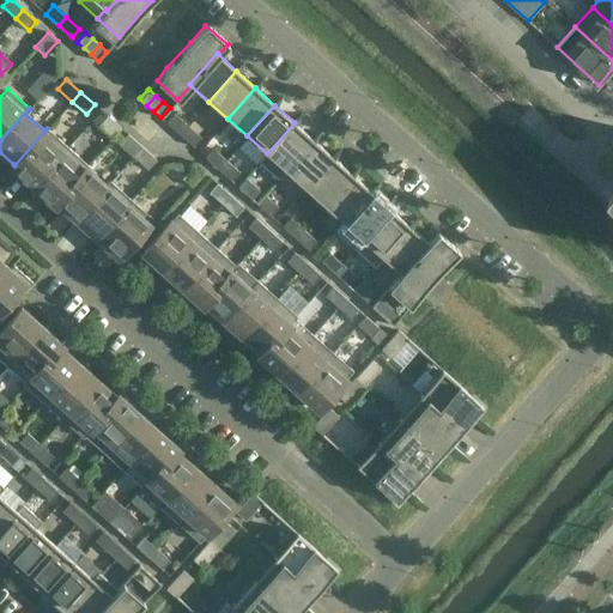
[(174,114),(167,122),(180,134),(187,126),(174,114)]
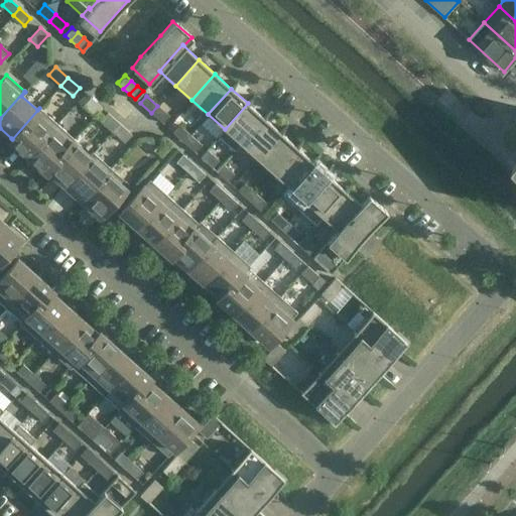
[(102,108),(90,97),(83,105),(95,116),(102,108)]
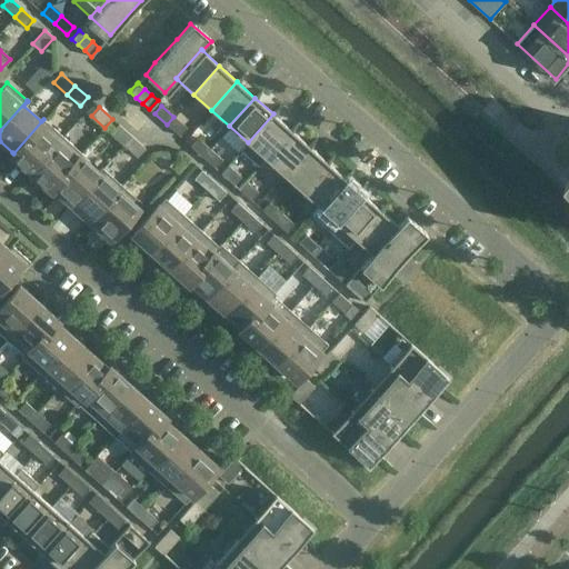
[(273,113),(248,142),(266,158),(291,130),(273,113)]
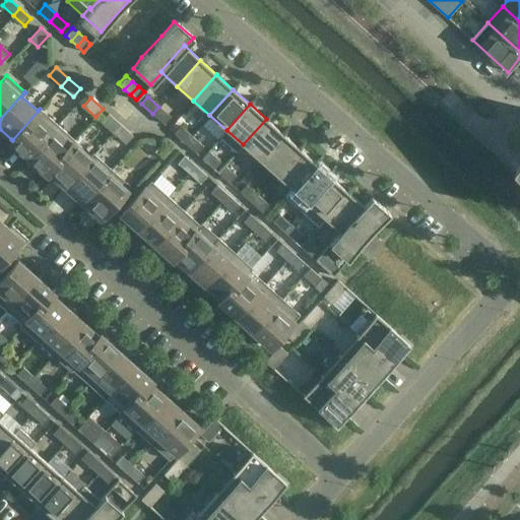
[(170,117),(158,107),(152,114),(164,124),(170,117)]
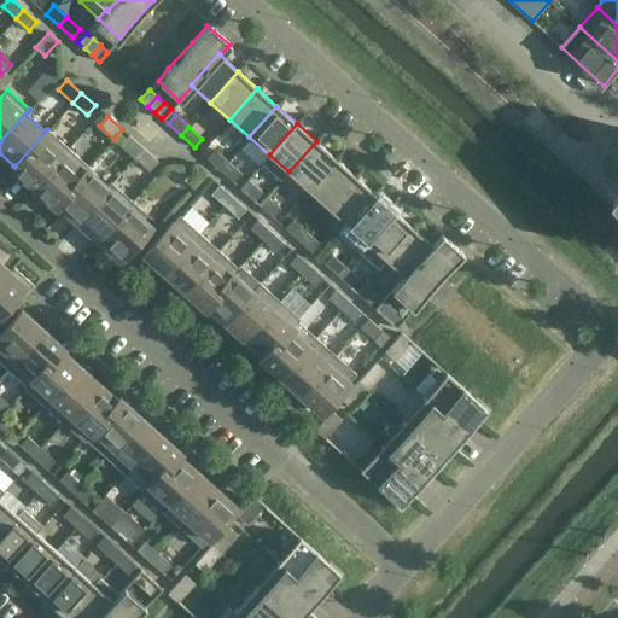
[(15,167),(13,165),(12,168),(33,187),(68,149),(47,129),(15,167)]
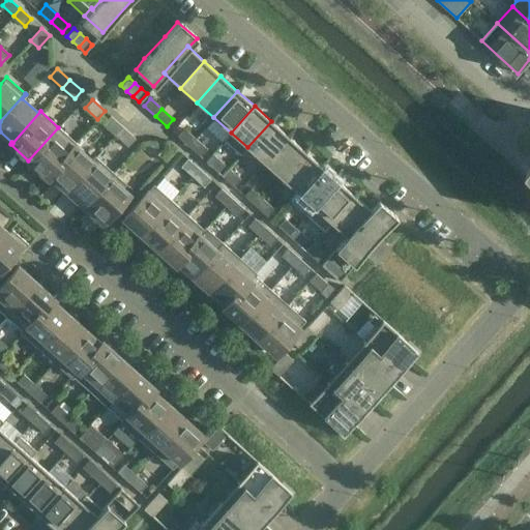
[(115,135),(122,126),(110,116),(102,124),(115,135)]
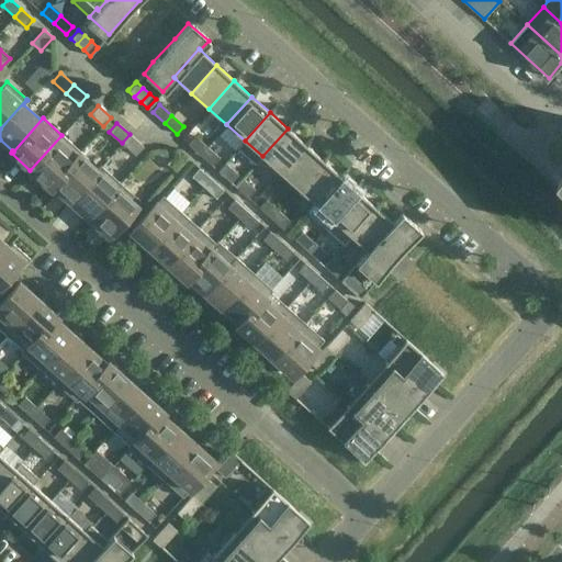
[(288,128),(262,156),(280,172),(305,144),(288,128)]
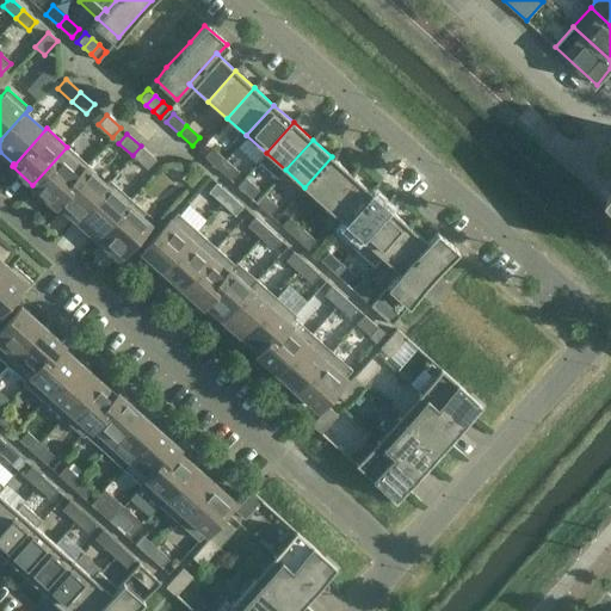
[(155,159),(141,146),(133,155),(147,168),(155,159)]
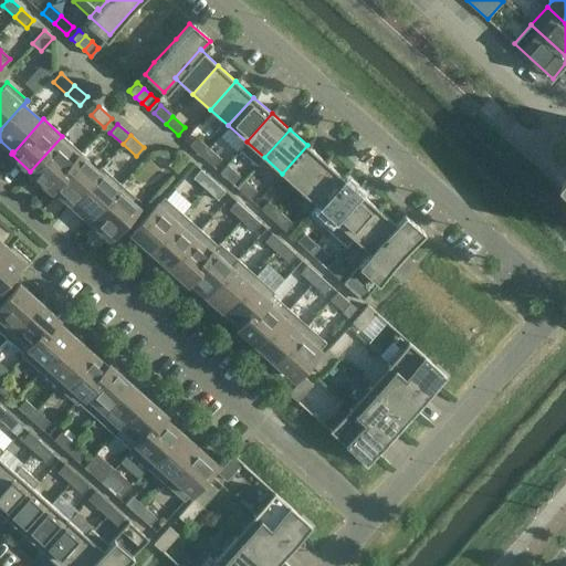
[(62,136),(30,171),(50,189),(52,187),(51,186),(81,153),(62,136)]
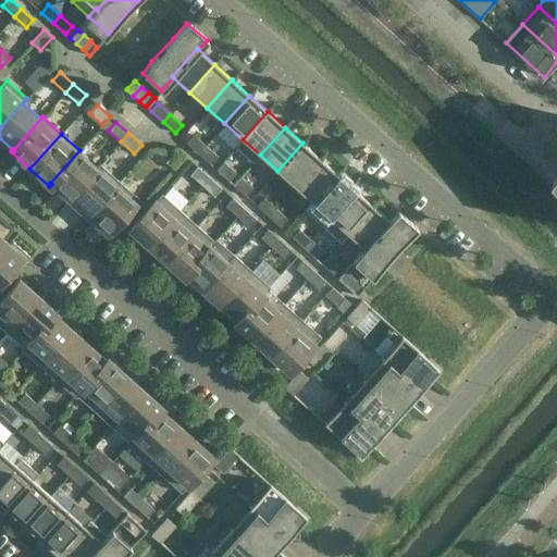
[(193,135),(186,143),(198,153),(205,146),(193,135)]
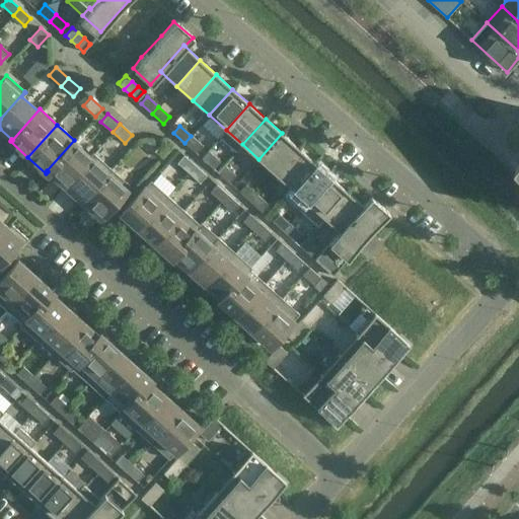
[(282,133),(258,159),(275,173),(298,147),(282,133)]
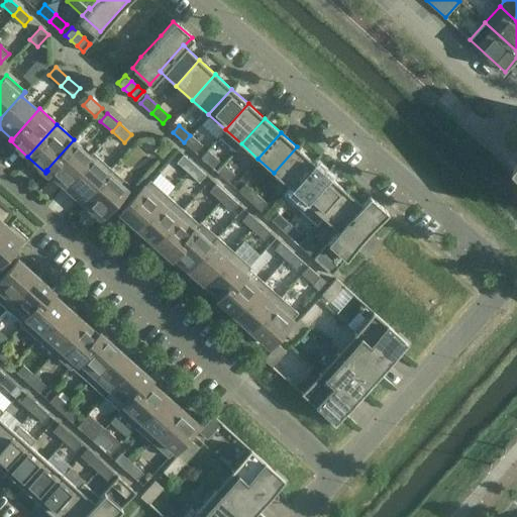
[(201,144),(190,135),(184,142),(195,152),(201,144)]
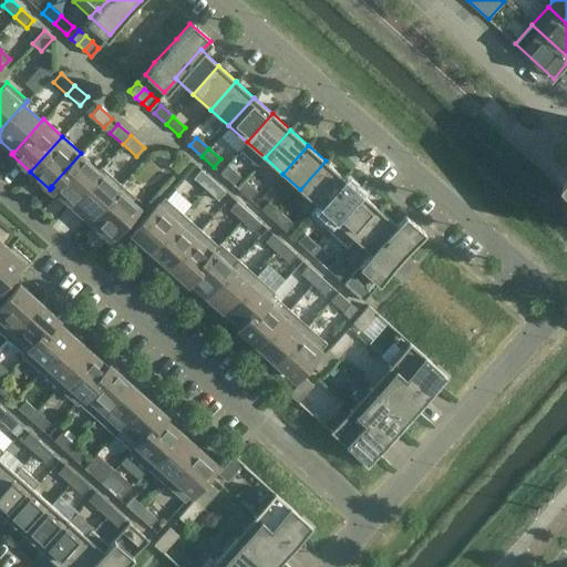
[(179,151),(167,165),(176,173),(188,160),(179,151)]
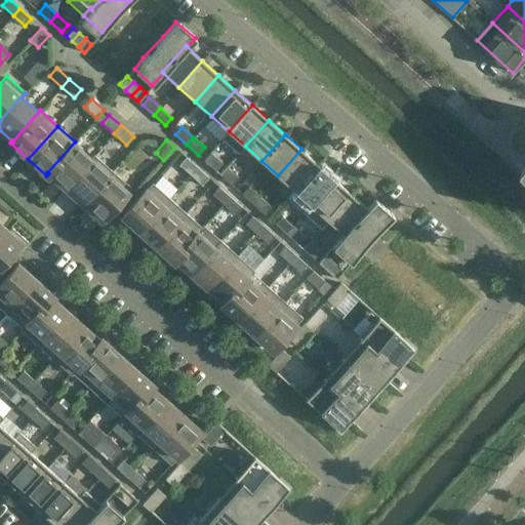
[(47,172),(48,173),(65,189),(94,155),(93,155),(90,158),(74,144),(76,142),(75,142),(47,172)]
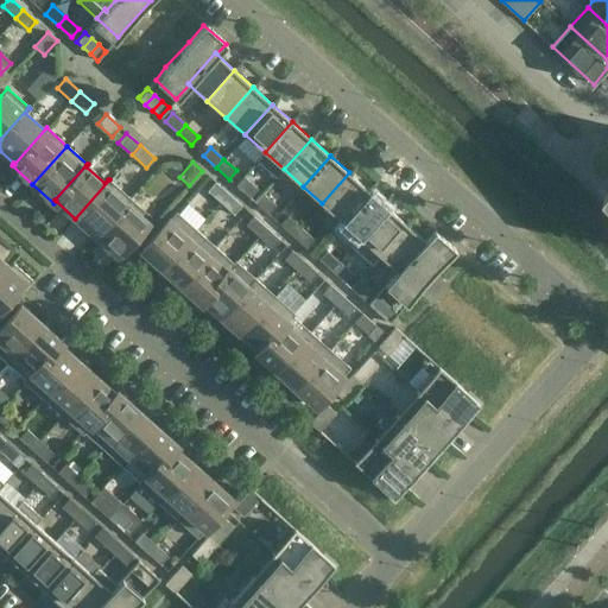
[(349,172),(322,203),(341,221),(368,190),(349,172)]
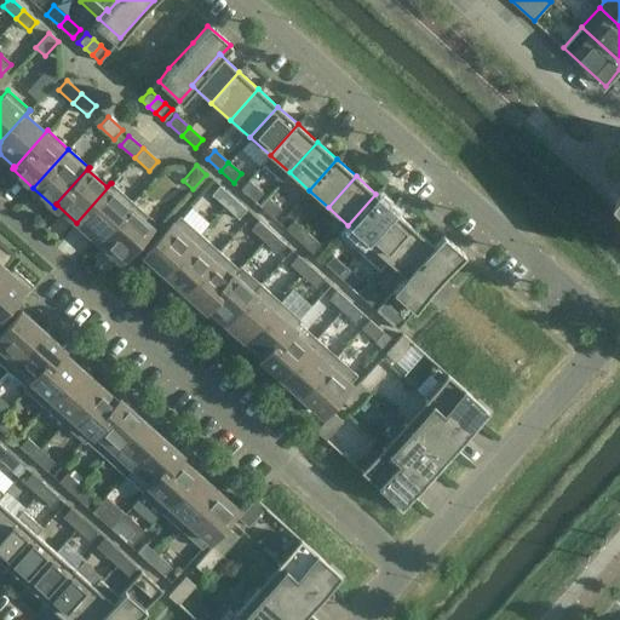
[(112,183),(76,223),(97,241),(132,201),(112,183)]
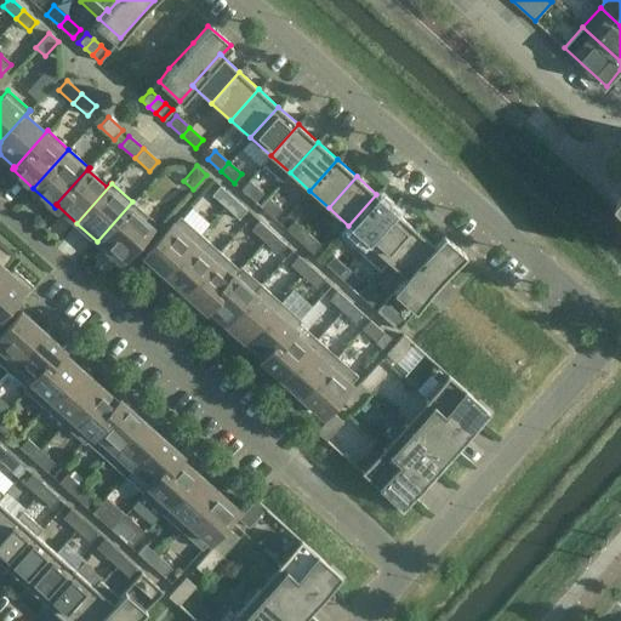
[(224,206),(233,198),(220,186),(212,194),(224,206)]
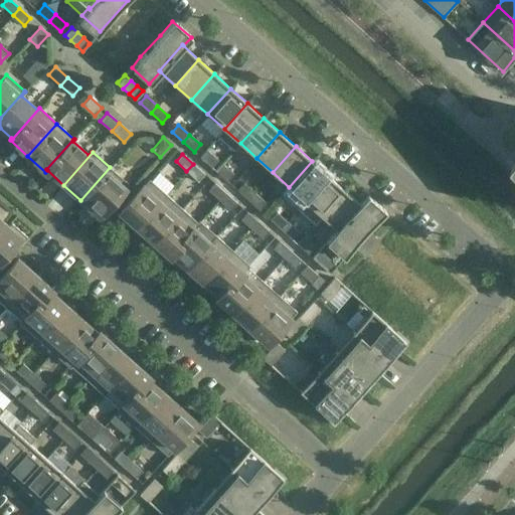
[(211,154),(204,161),(215,171),(222,164),(211,154)]
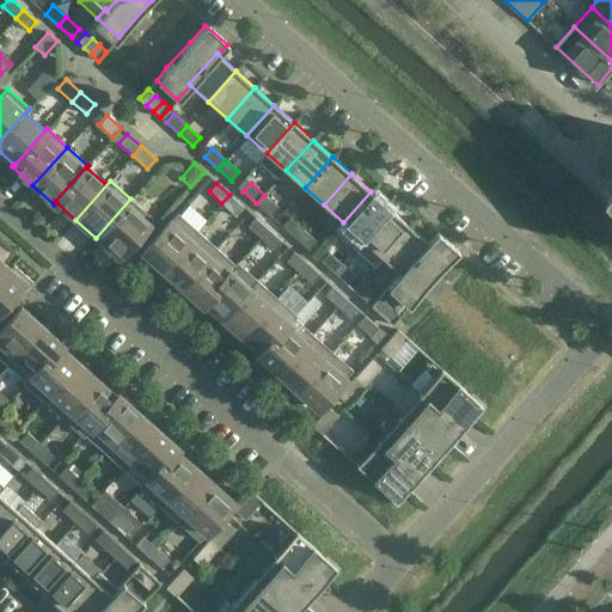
[(371,191),(343,222),(362,239),(390,208),(371,191)]
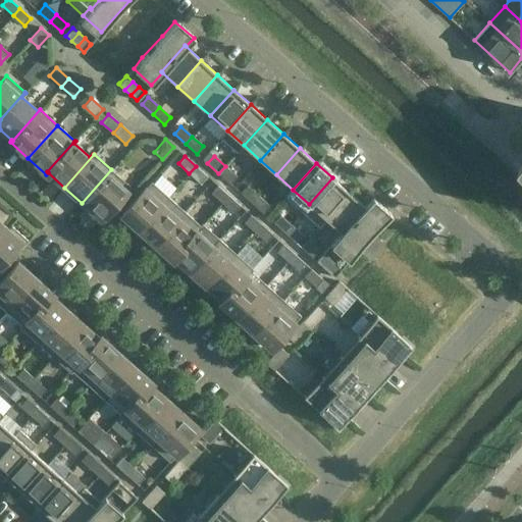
[(200,184),(207,175),(196,166),(189,173),(200,184)]
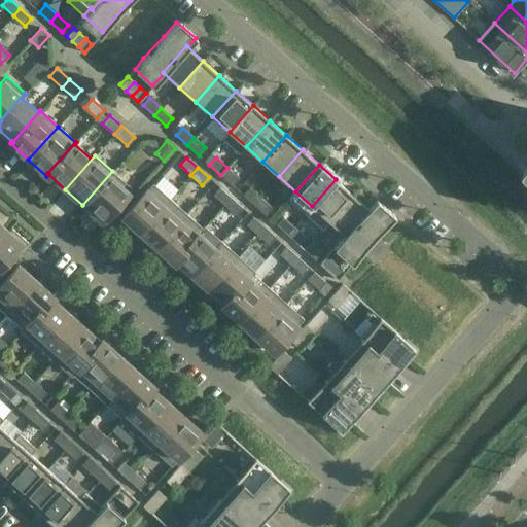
[(239,177),(227,168),(220,175),(232,184),(239,177)]
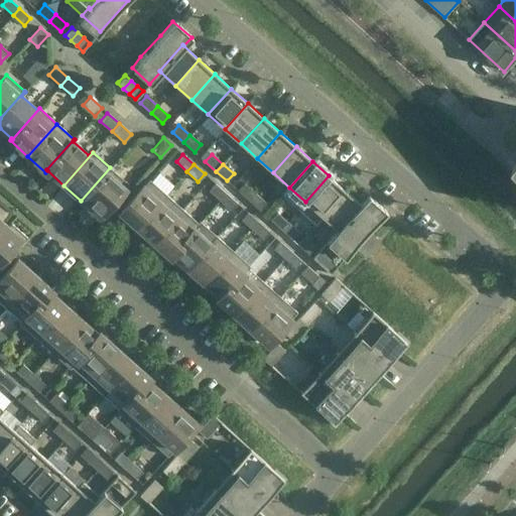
[(110,167),(81,201),(87,206),(83,209),(99,224),(113,208),(110,204),(128,183),(110,167)]
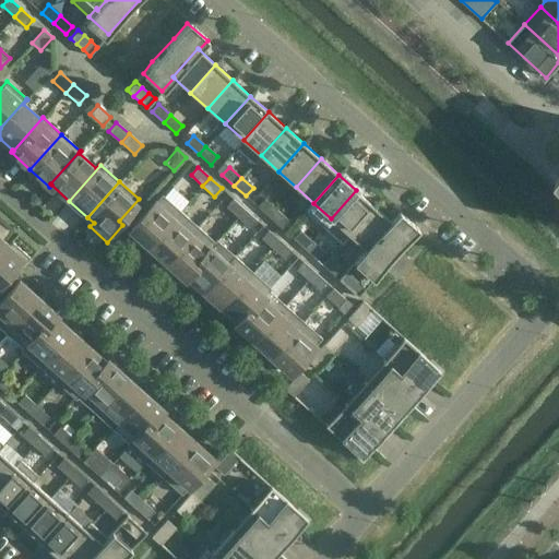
[(356,190),(331,218),(349,235),(373,206),(356,190)]
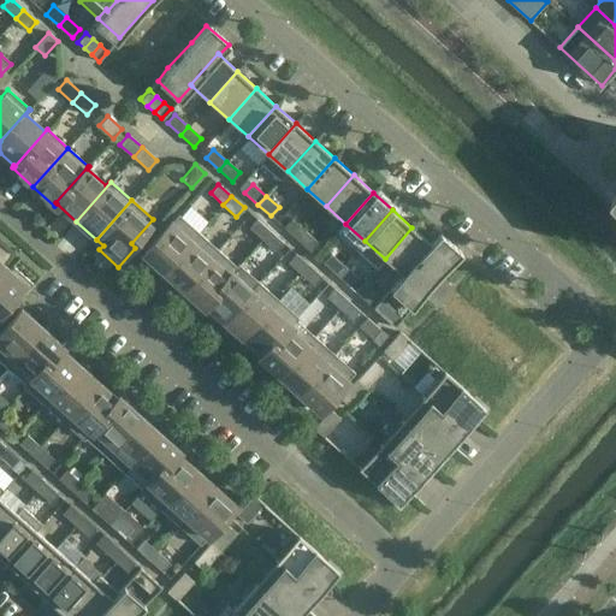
[(178,214),(143,253),(164,271),(199,232),(178,214)]
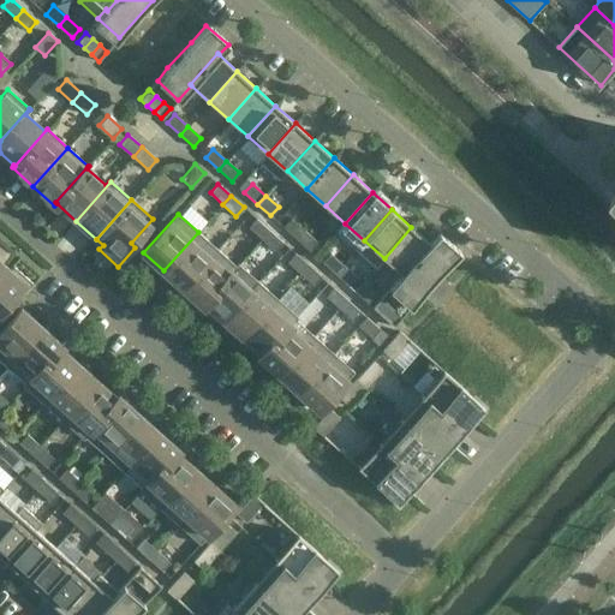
[(261,239),(269,230),(256,219),(249,227),(261,239)]
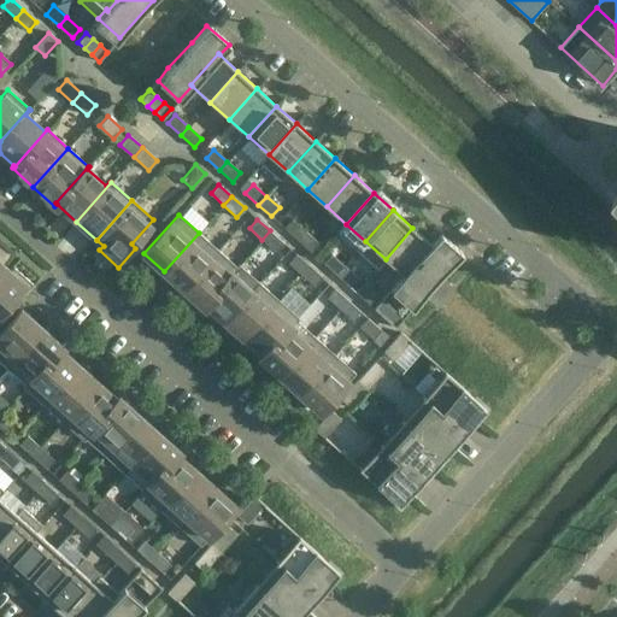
[(292,219),(285,228),(298,240),(305,231),(292,219)]
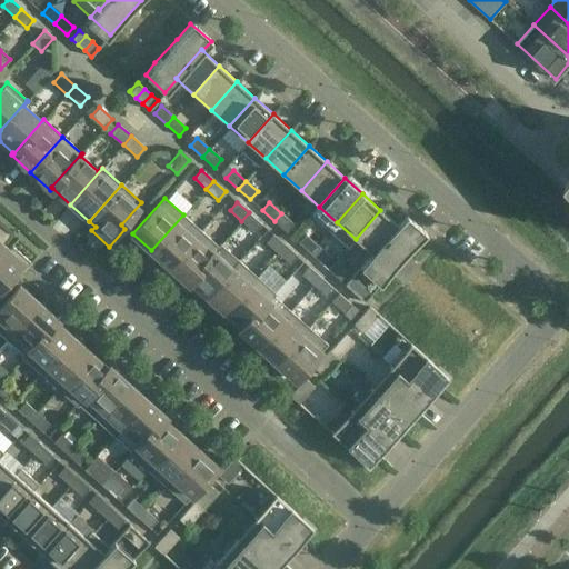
[(380,210),(356,239),(372,253),(373,255),(399,226),(397,225),(380,210)]
